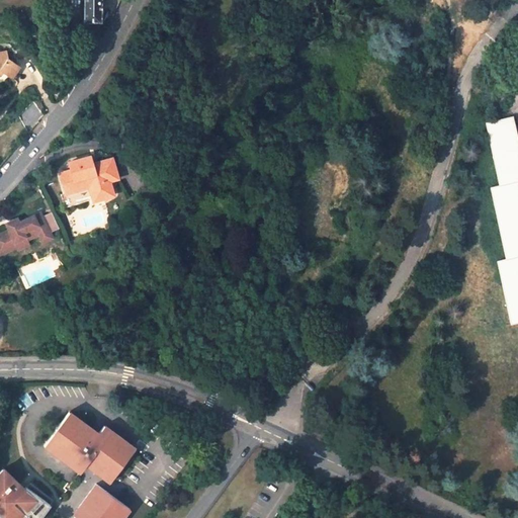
[(100,21),(100,0),(85,0),(85,21),(100,21)]
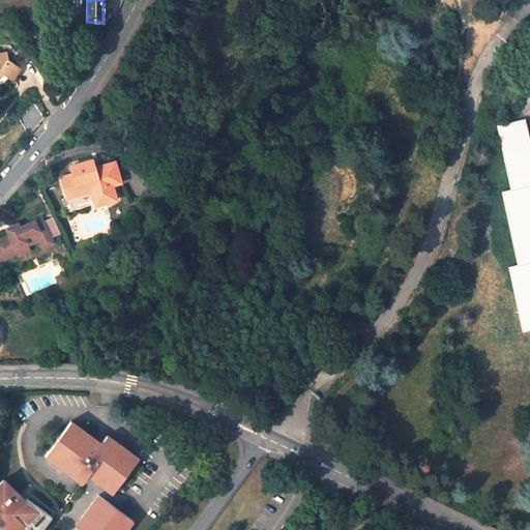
[(0,77),(3,74),(11,80),(20,69),(8,60),(7,52),(0,53),(0,77)]
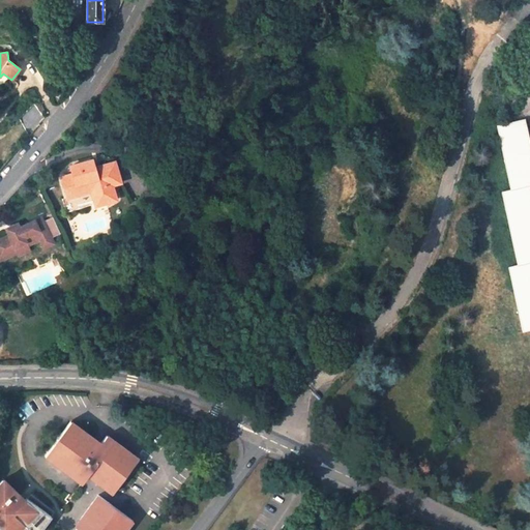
[(529,181),(529,146),(524,121),(496,127),(511,192),(502,194),(519,267),(509,269),(524,328),(529,326),(529,187),(529,182),(529,181)]
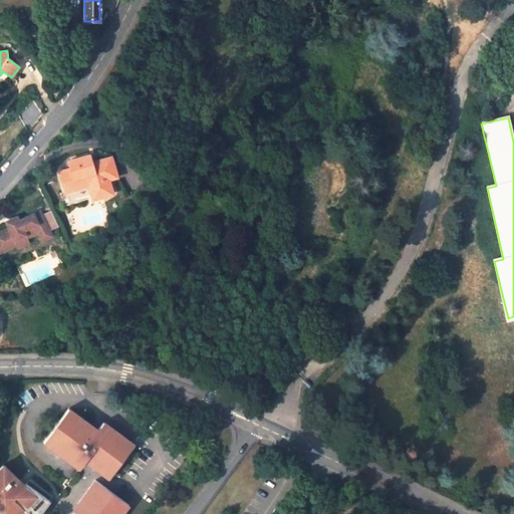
[(117,178),(111,157),(92,163),(90,155),(69,161),(71,169),(60,172),(66,192),(88,186),(91,195),(93,200),(113,194),(109,180),(117,178)]
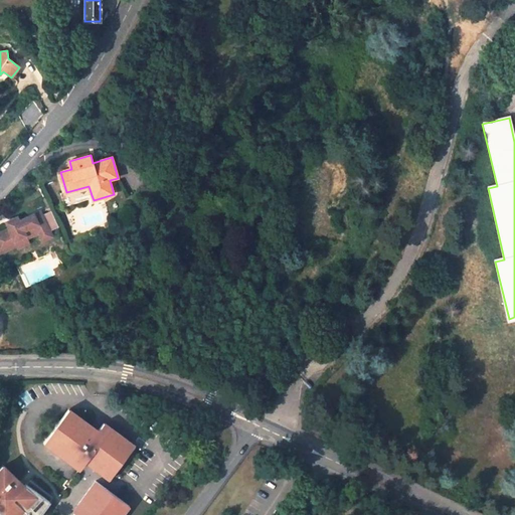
[(64,206),(77,202),(76,199),(92,195),(89,186),(66,192),(61,194),(64,206)]
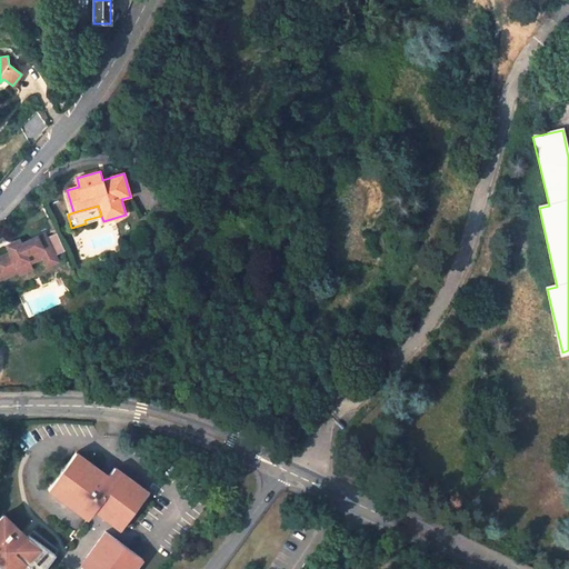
[(68,257),(57,233),(47,238),(45,233),(21,245),(19,241),(12,245),(9,251),(10,255),(0,259),(0,279),(19,270),(17,266),(28,260),(29,263),(42,258),(45,262),(50,265),(68,257)]
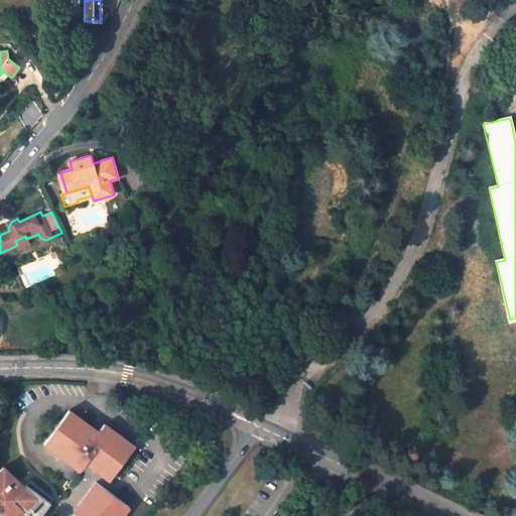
[(25,236),(15,241),(17,245),(18,248),(28,244),(26,239),(25,236)]
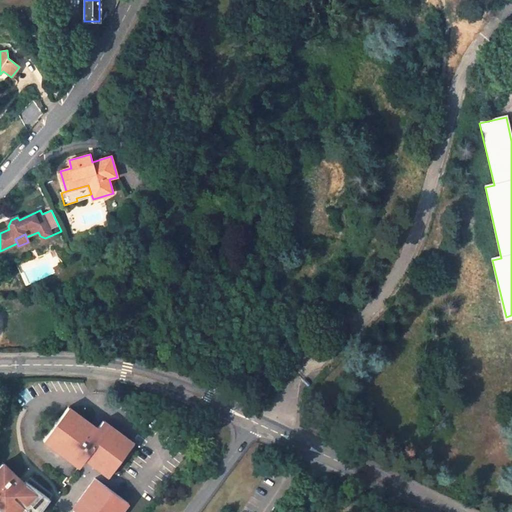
[(134,443),(103,421),(98,428),(69,407),(44,440),(81,466),(87,459),(110,476),(134,443)]
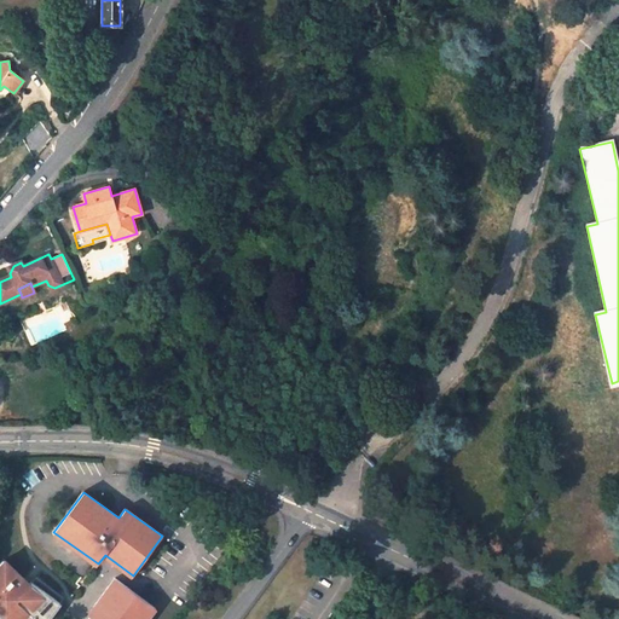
[(230,543),(229,534),(218,536),(221,549),(226,548),(226,543),(230,543)]
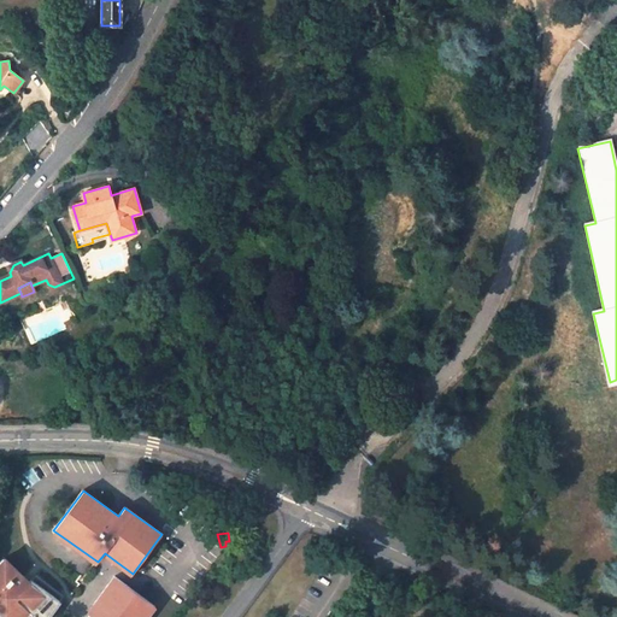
[(29,581),(1,554),(0,554),(0,616),(43,616),(57,599),(29,581)]
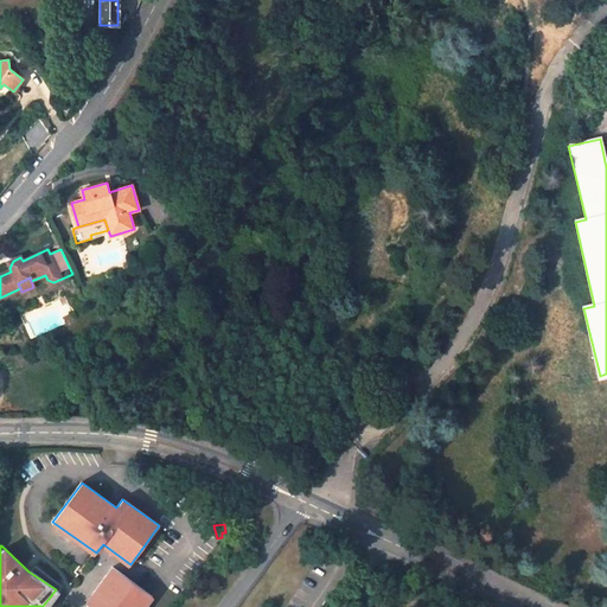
[(144,606),(152,596),(113,568),(87,604),(90,606),(144,606)]
